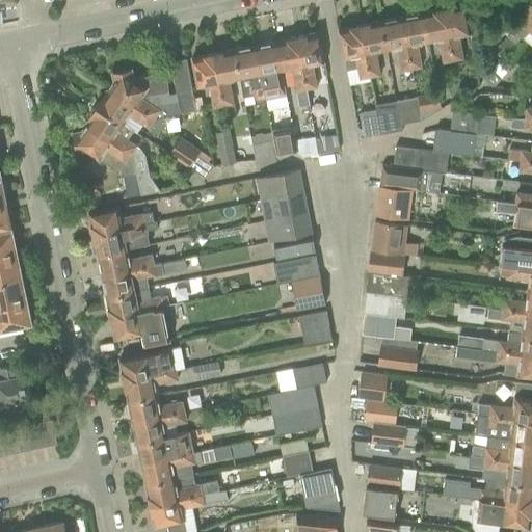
[(513,30),(507,36),(496,49),(503,56),(527,30),(531,24),(531,0),(517,0),(523,26),(516,33),(513,30)]
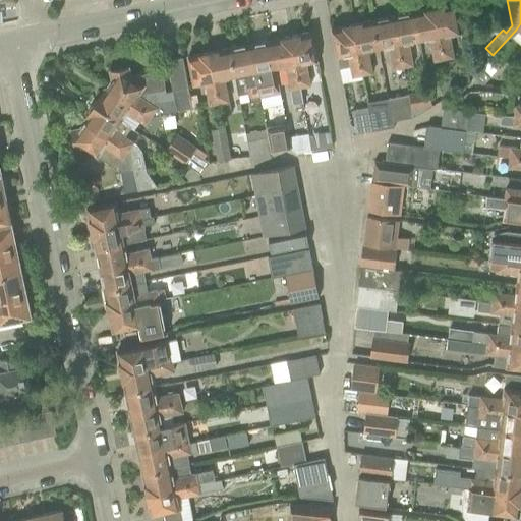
[(454,4),(433,8),(444,59),(453,57),(449,36),(460,34),(454,4)]
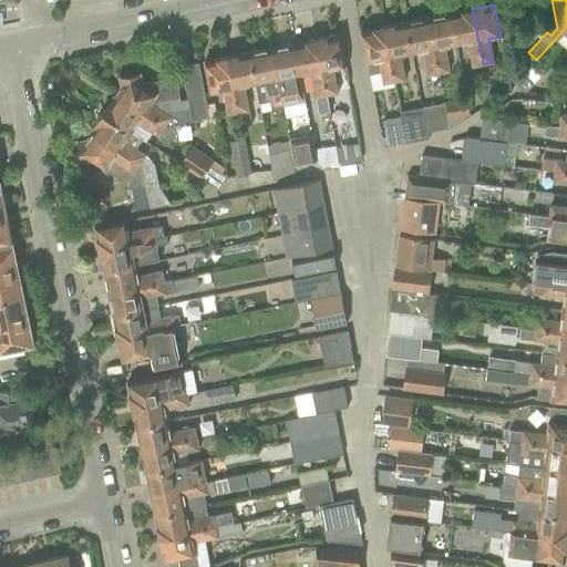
[(472,9),(450,13),(456,45),(467,43),(472,66),(483,64),(472,9)]
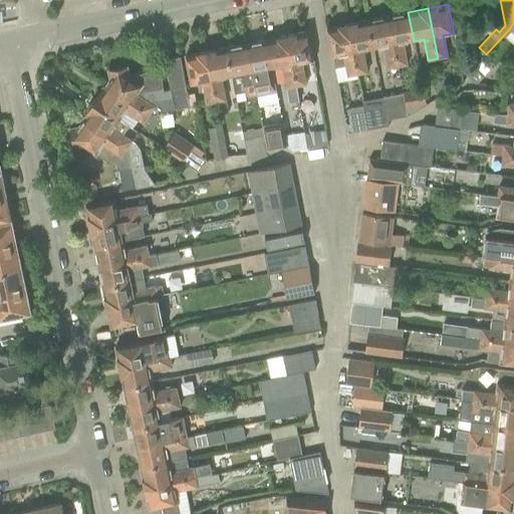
[(408,12),(388,16),(397,66),(407,64),(403,43),(414,41),(408,12)]
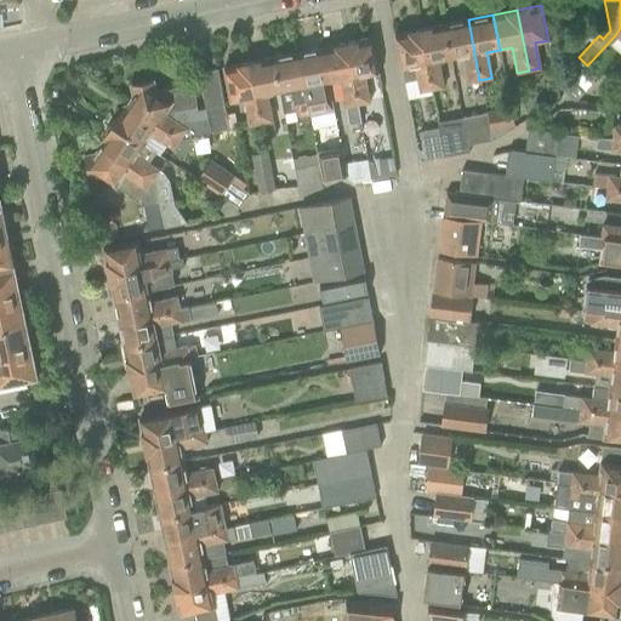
[(468,20),(444,24),(450,60),(463,57),(468,83),(479,80),(468,20)]
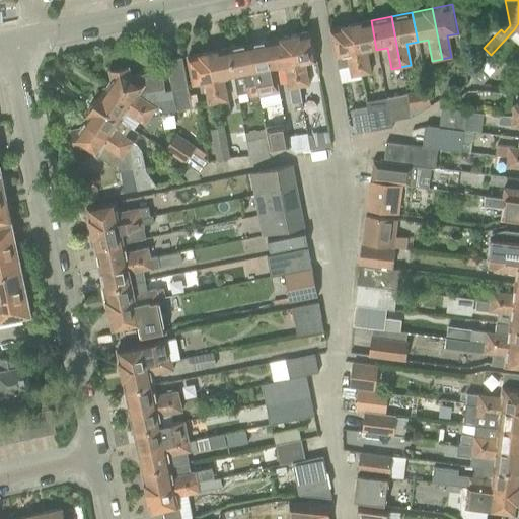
[(376,50),(371,20),(350,24),(360,75),(370,73),(366,52),(376,50)]
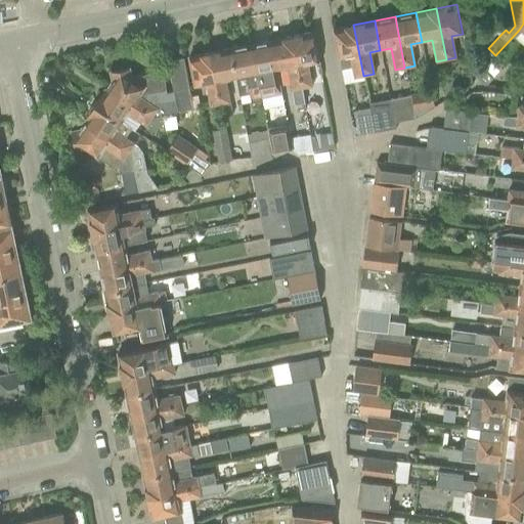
[(476,33),(485,41),(495,30),(486,22),(476,33)]
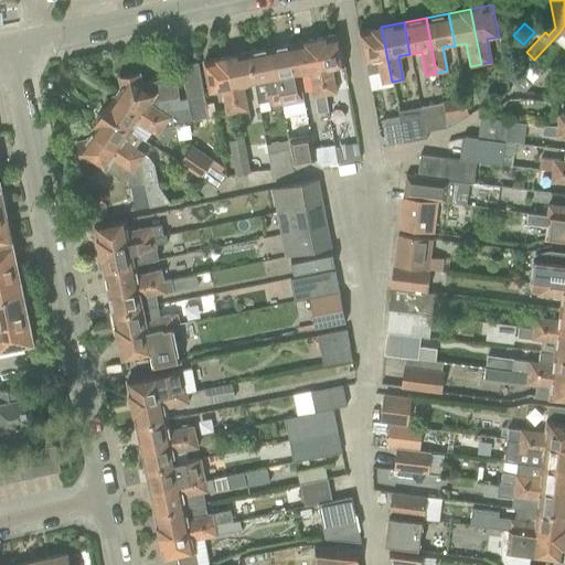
[(392,82),(381,27),(359,31),(368,75),(380,73),(382,84),(392,82)]
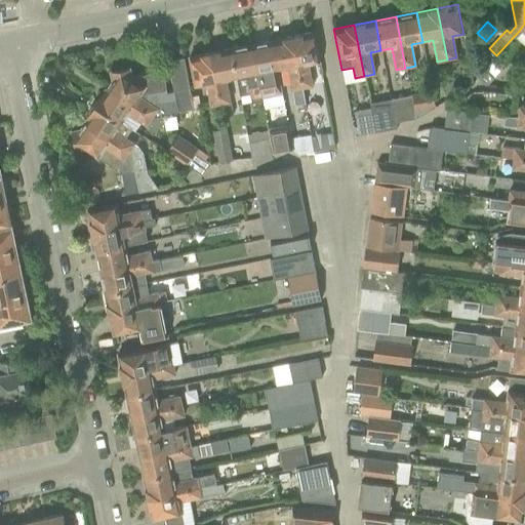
[(313,33),(292,37),(303,88),(312,86),(308,65),(319,63),(313,33)]
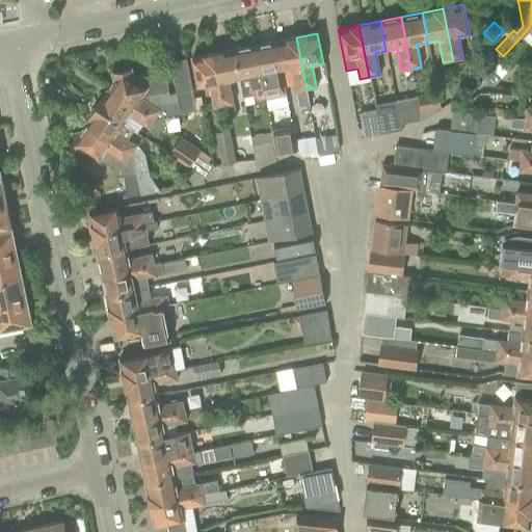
[(307,89),(296,37),(275,42),(282,71),(292,69),(299,106),(309,104),(306,89),(307,89)]
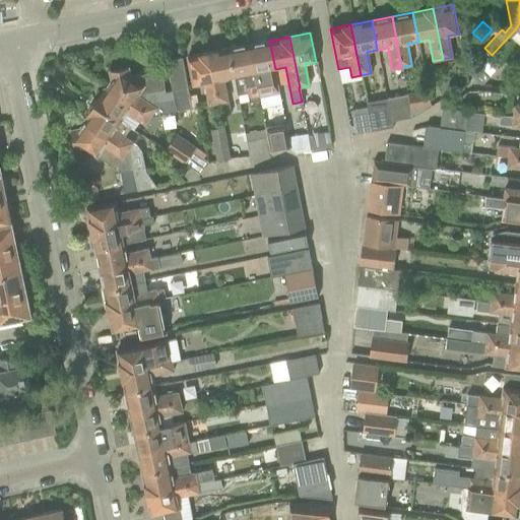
[(269,41),(249,45),(258,95),(259,100),(261,109),(281,105),(279,91),(275,69),(269,41)]
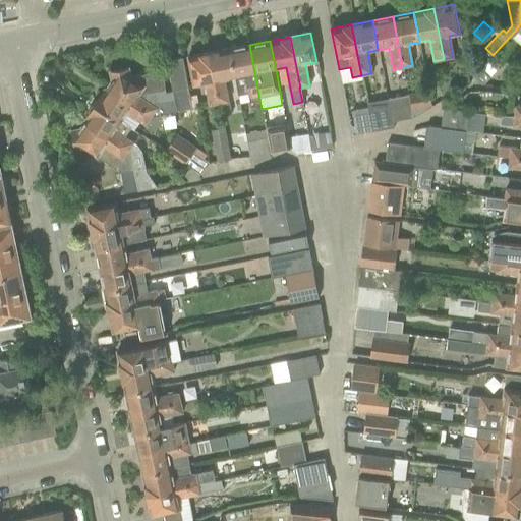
[(229,49),(234,77),(237,94),(247,92),(249,102),(259,100),(258,96),(249,45),(229,49)]
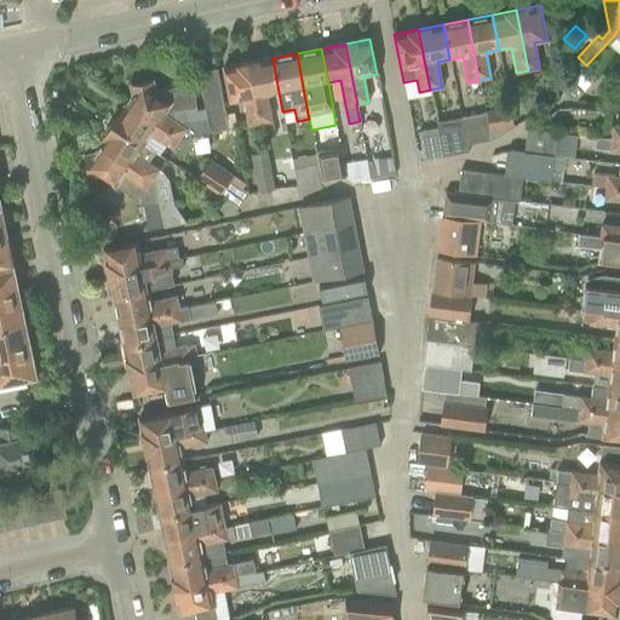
[(273,120),(268,95),(279,92),(273,58),(247,63),(259,124),(273,120)]
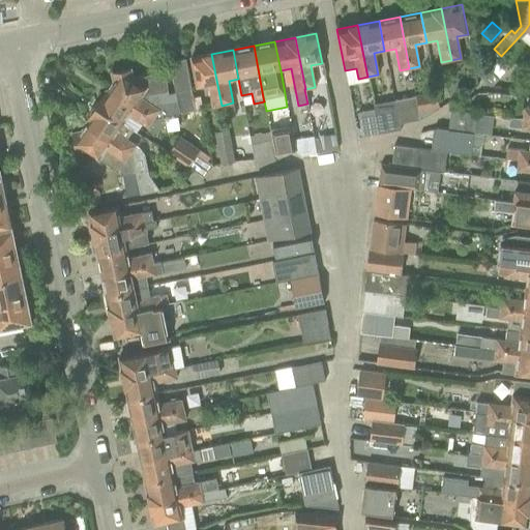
[(222,106),(211,54),(190,57),(197,87),(208,85),(212,107),(222,106)]
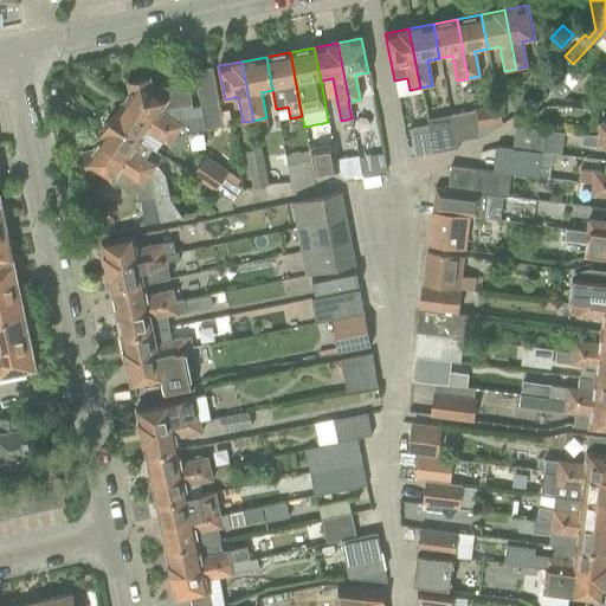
[(219,102),(217,90),(212,68),(193,71),(200,105),(219,102)]
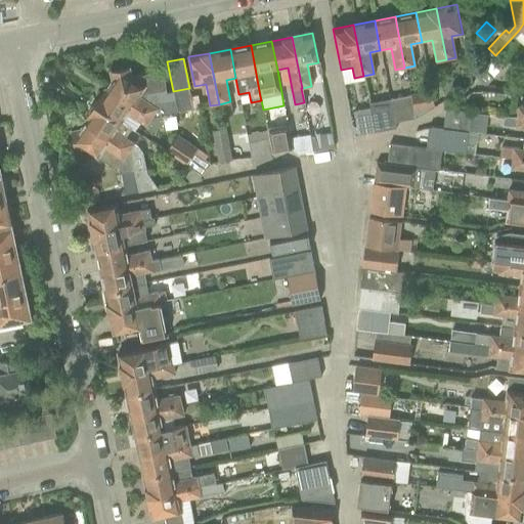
[(456,59),(446,61),(448,72),(459,71),(456,59)]
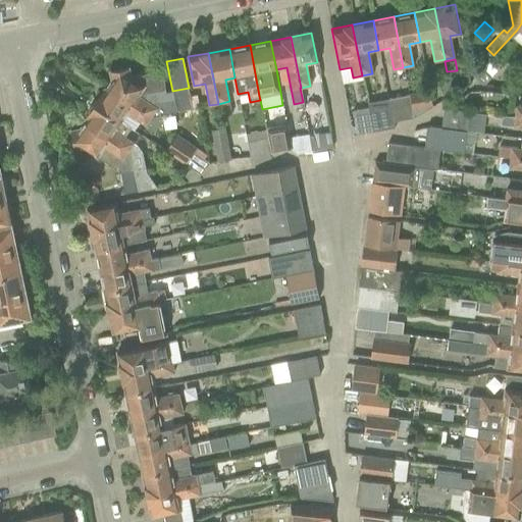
[(111,82),(107,88),(150,117),(156,108),(138,96),(144,87),(131,77),(128,68),(110,71),(111,82)]
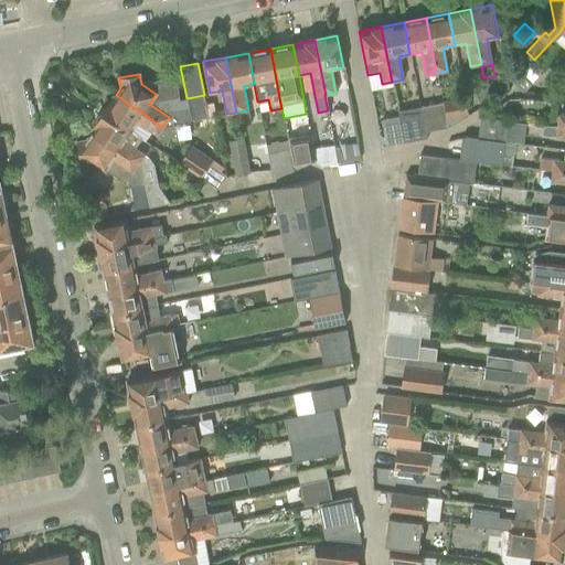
[(520,75),(513,82),(514,91),(525,92),(531,84),(520,75)]
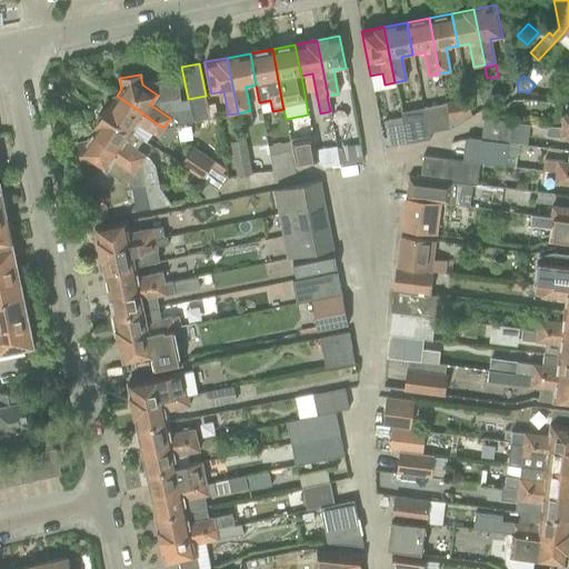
[(492,103),(490,89),(481,91),(483,106),(492,103)]
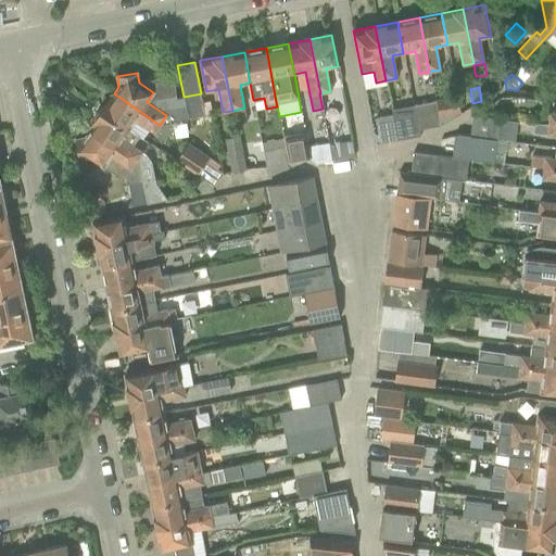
[(160,125),(114,93),(113,95),(111,95),(100,111),(128,129),(135,121),(164,140),(173,128),(172,123),(160,125)]
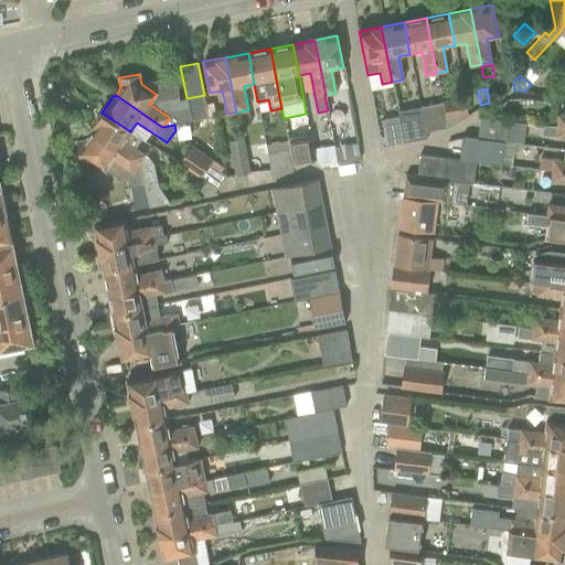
[(452,102),(443,104),(447,127),(468,116),(466,105),(452,108),(452,102)]
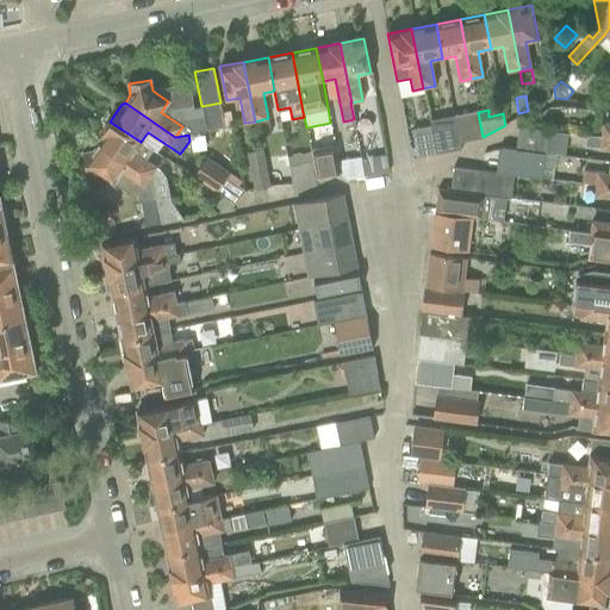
[(483,137),(478,112),(454,117),(454,122),(459,142),(460,142),(483,137)]
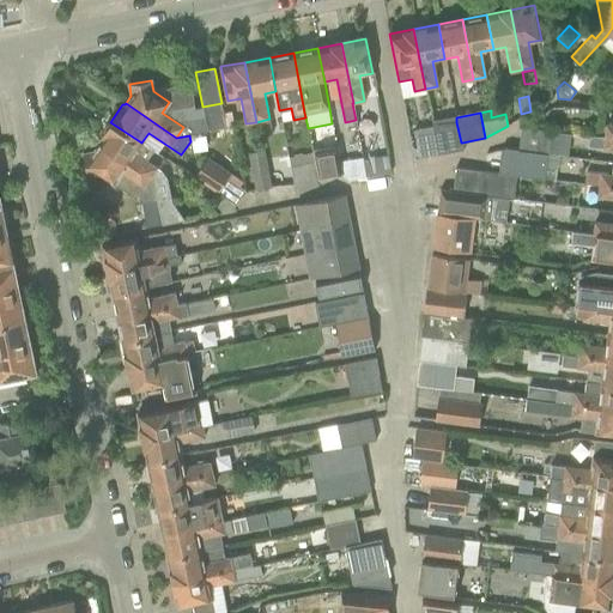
[(141,143),(110,122),(98,139),(99,143),(98,144),(152,180),(156,200),(158,206),(171,202),(167,181),(161,171),(156,168),(146,162),(153,151),(141,143)]
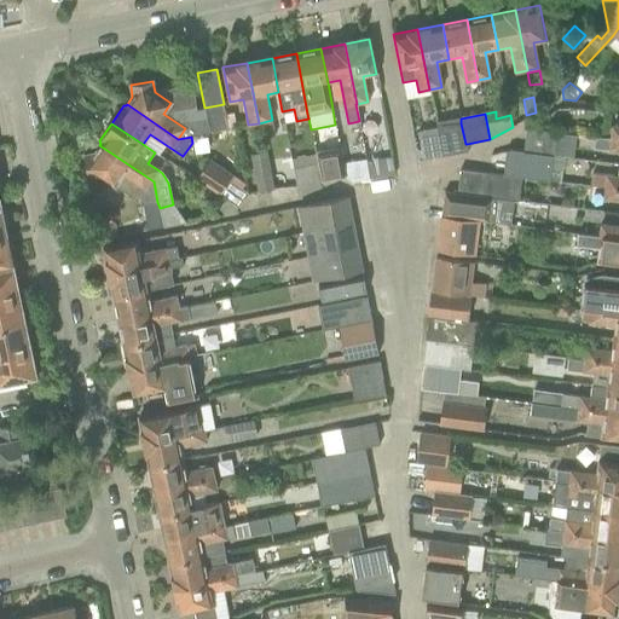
[(466,144),(461,123),(437,127),(443,156),(468,151),(467,144),(466,144)]
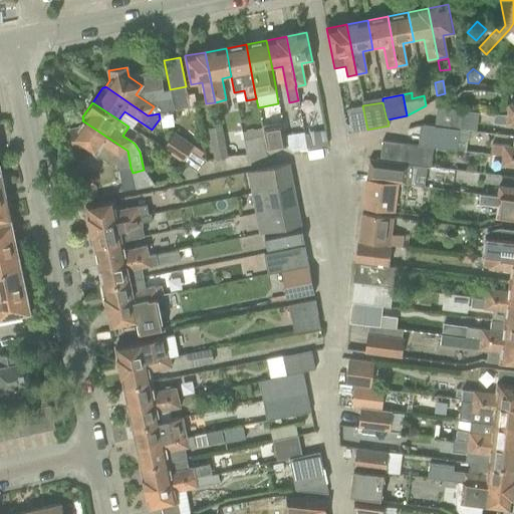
[(494,104),(493,113),(494,113),(507,114),(508,106),(494,104)]
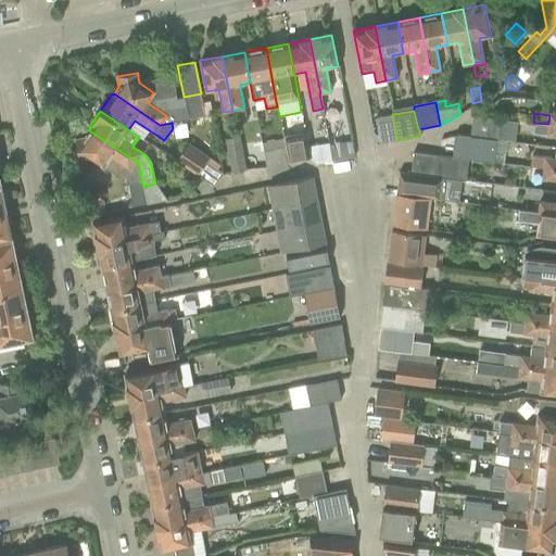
[(235,117),(237,130),(248,128),(245,114),(235,117)]
